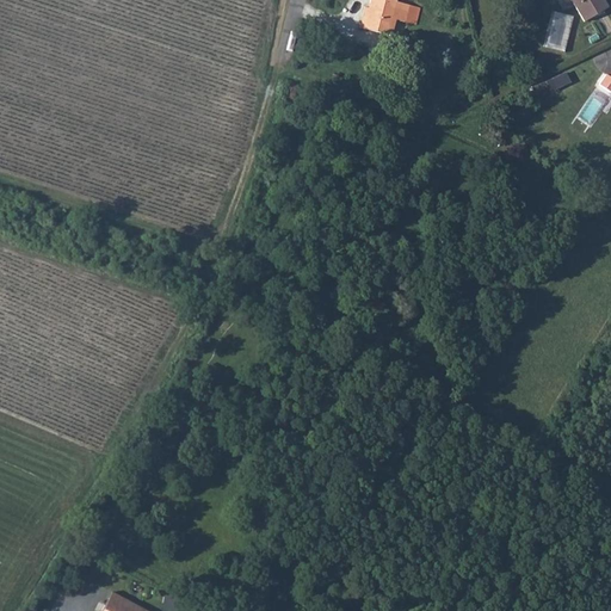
[(387,35),(392,18),(395,19),(405,22),(408,5),(395,1),(395,0),(370,0),(369,7),(365,7),(363,17),(366,18),(363,29),(387,35)]
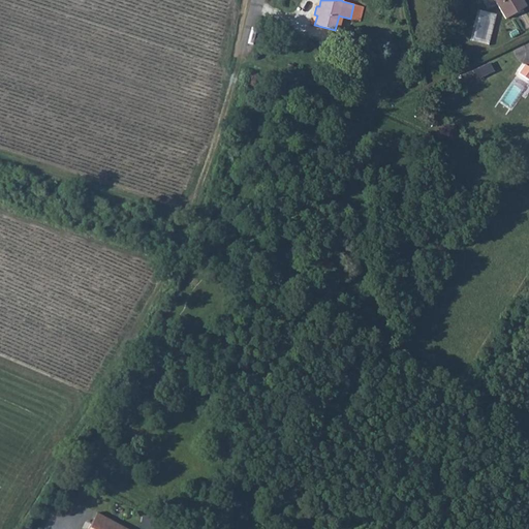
[(494,0),(505,19),(526,6),(522,0),(494,0)]
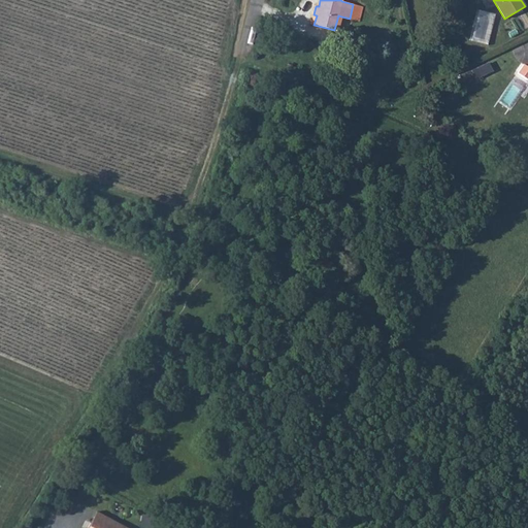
[(362,6),(353,4),(350,19),(359,21),(362,6)]
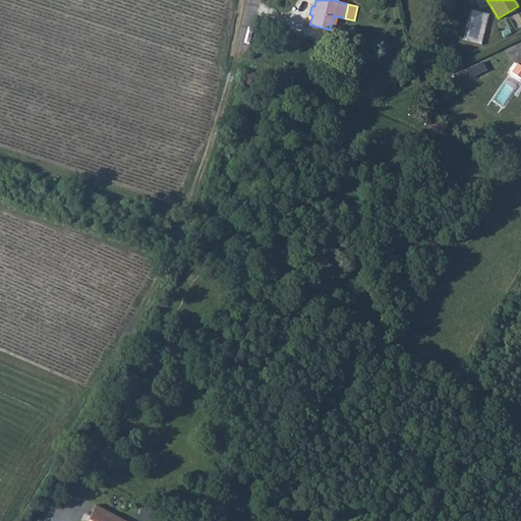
[(489,14),(470,9),(463,40),(481,45),(489,14)]
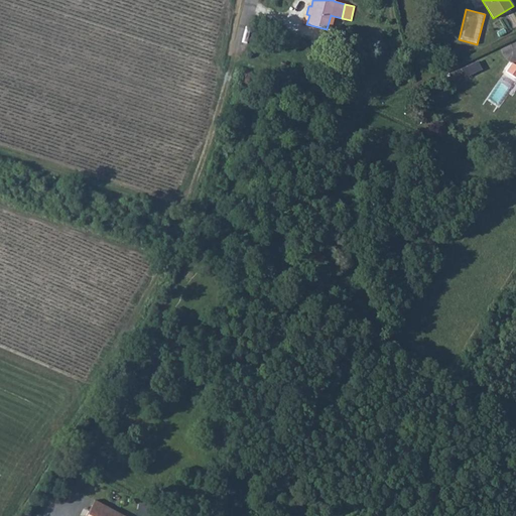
[(477,61),(461,70),(465,77),(480,69),(477,61)]
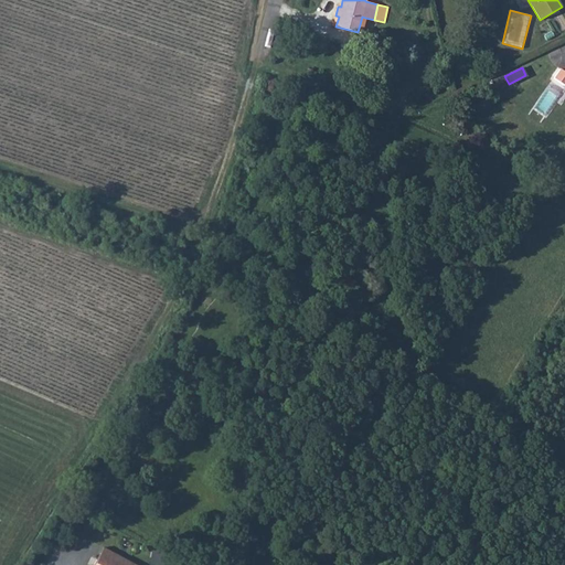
[(564,72),(561,68),(554,78),(564,86),(564,72)]
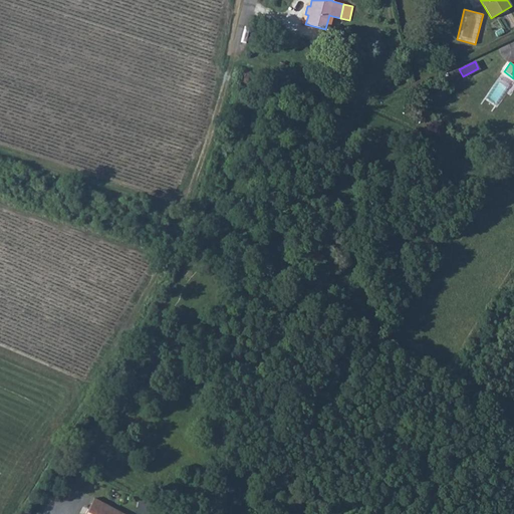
[(86,513),(126,513),(95,498),(86,513)]
